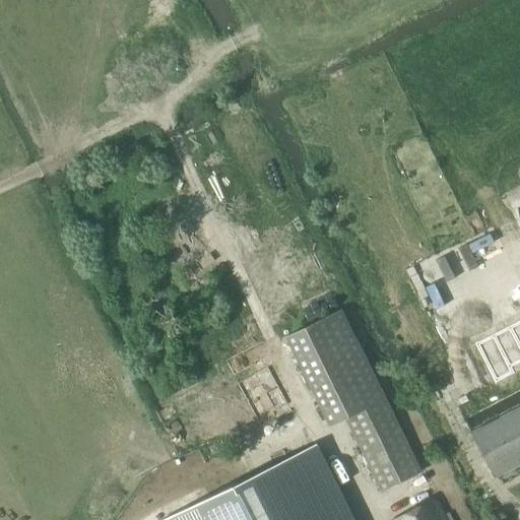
[(381,492),(420,472),(342,310),(286,337),(330,426),(345,418),(381,492)]
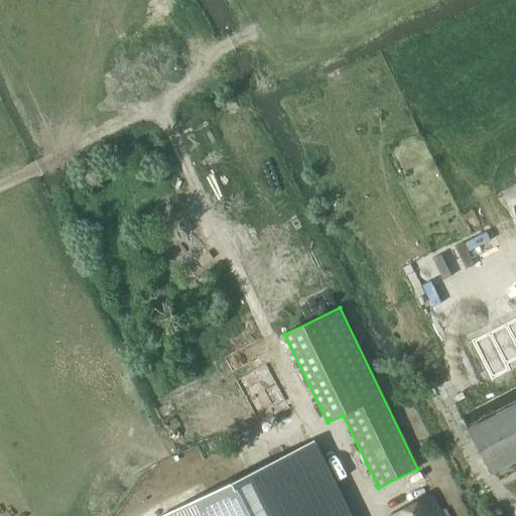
[(515,359),(515,319),(472,343),(491,380),(508,371),(505,365),(515,359)]
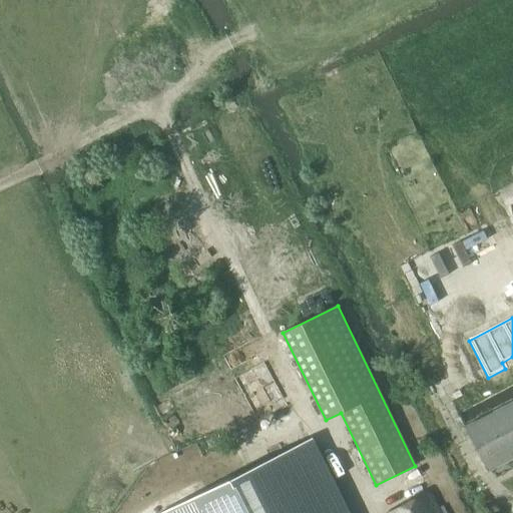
[(259,422),(288,406),(264,362),(234,378),(259,422)]
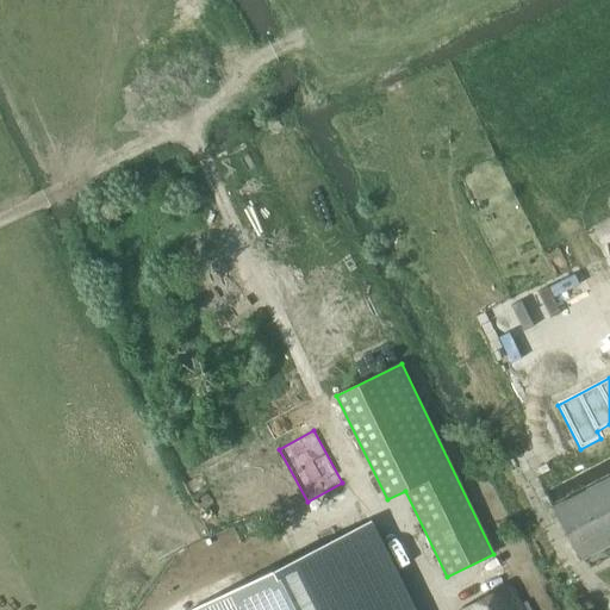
[(219,597),(192,609),(414,609),(371,522),(219,597)]
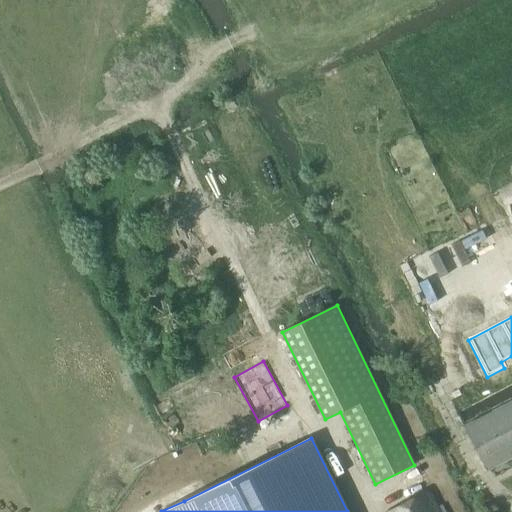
[(438,511),(427,491),(386,511),(438,511)]
